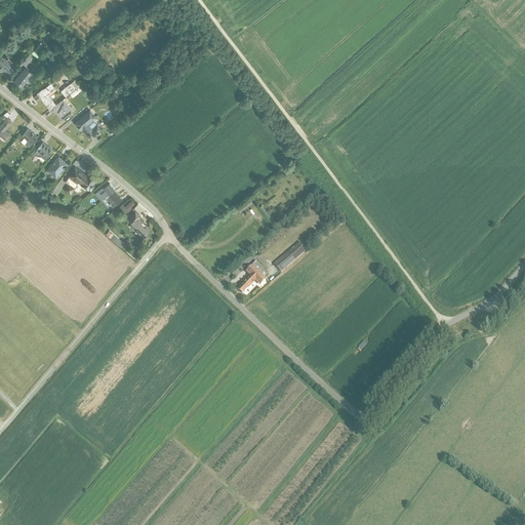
[(51,32),(49,33),(59,45),(58,45),(61,47),(63,45),(51,32)]
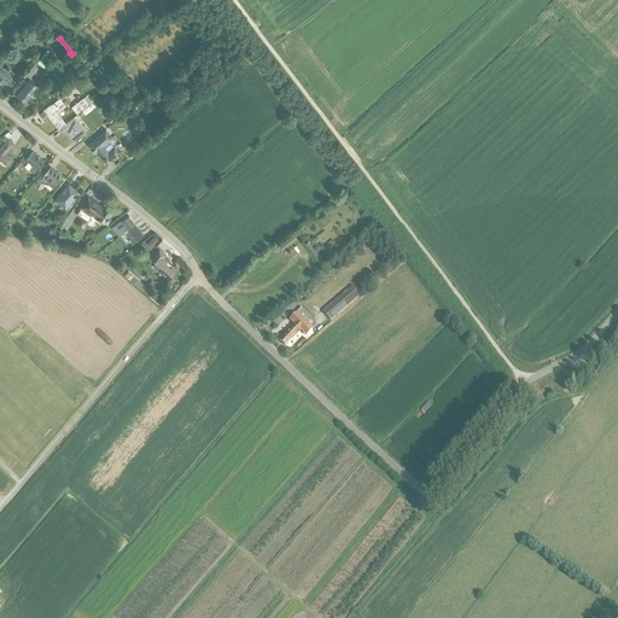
[(23,41),(11,56),(15,58),(27,42),(23,41)]
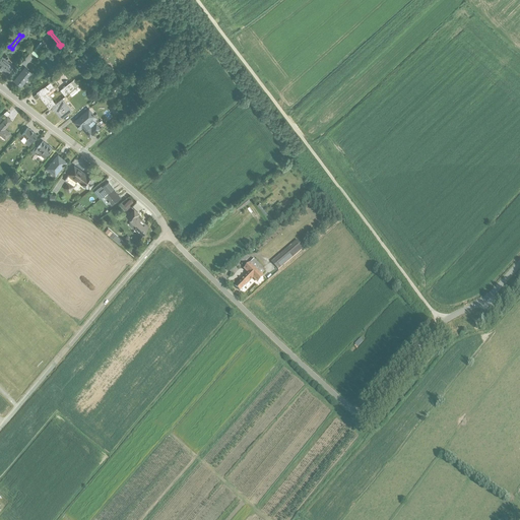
[(41,41),(31,52),(37,56),(46,46),(41,41)]
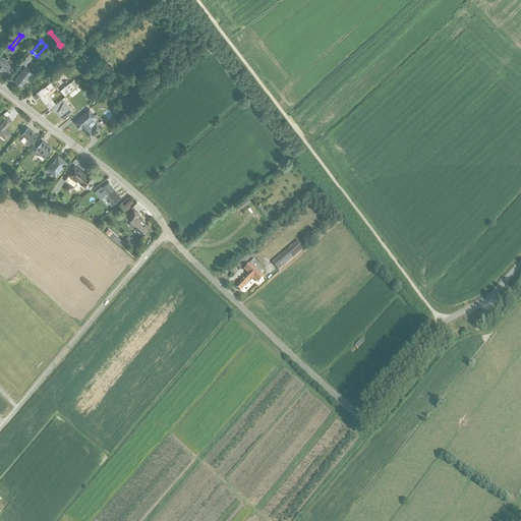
[(2,56),(0,58),(0,68),(1,70),(5,74),(6,73),(13,65),(7,60),(9,57),(8,56),(7,55),(5,56),(4,57),(2,56)]
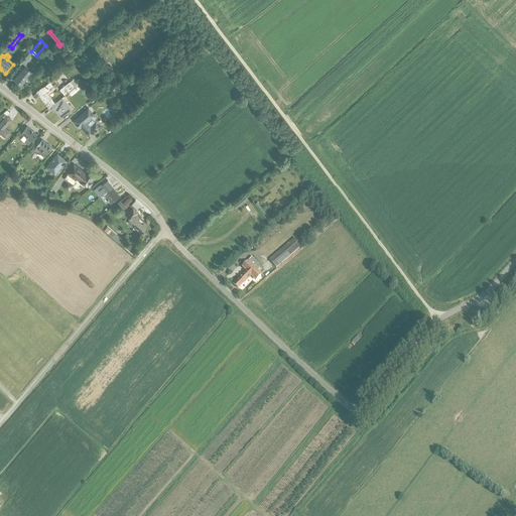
[(24,66),(13,80),(21,87),(32,73),(24,66)]
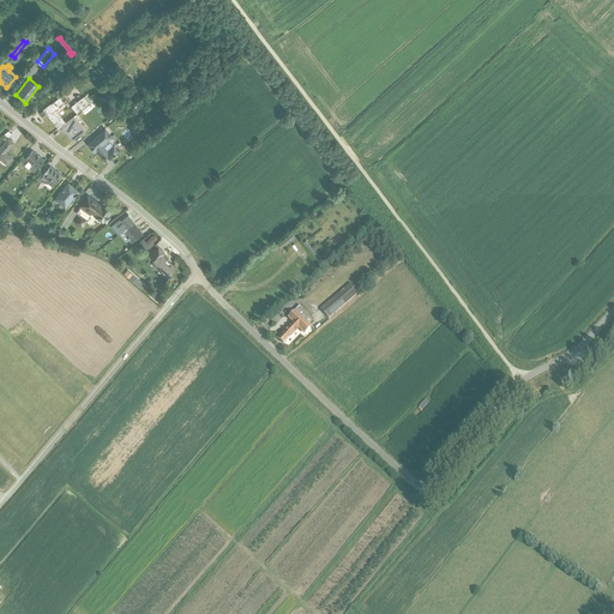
[(88,94),(71,106),(77,113),(94,100),(88,94)]
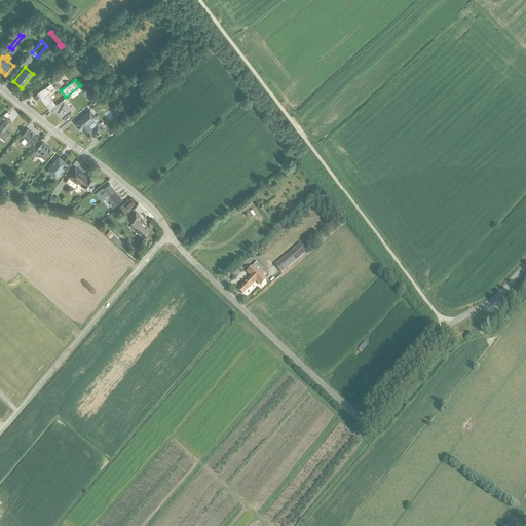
[(52,108),(57,105),(48,95),(55,88),(50,82),(43,88),(37,92),(49,110),(52,108)]
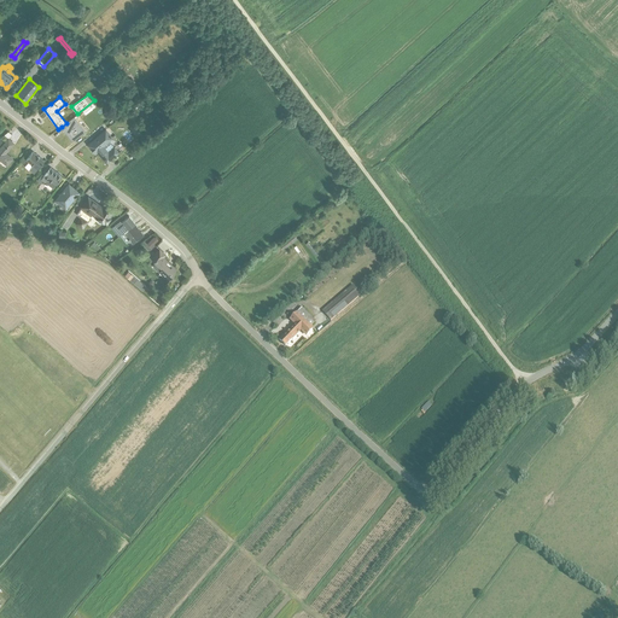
[(93,103),(83,110),(86,114),(95,106),(93,103)]
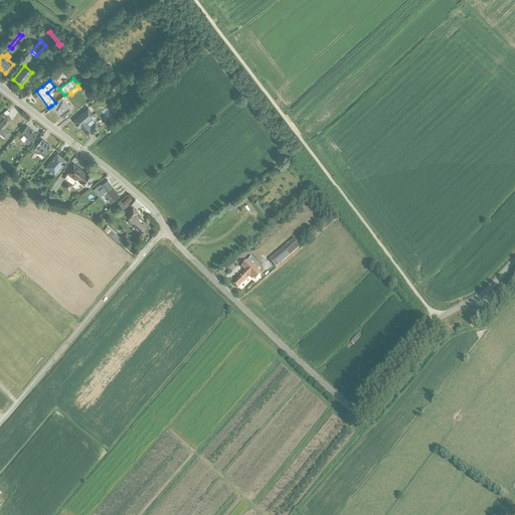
[(55,103),(51,106),(60,118),(71,109),(62,97),(55,103)]
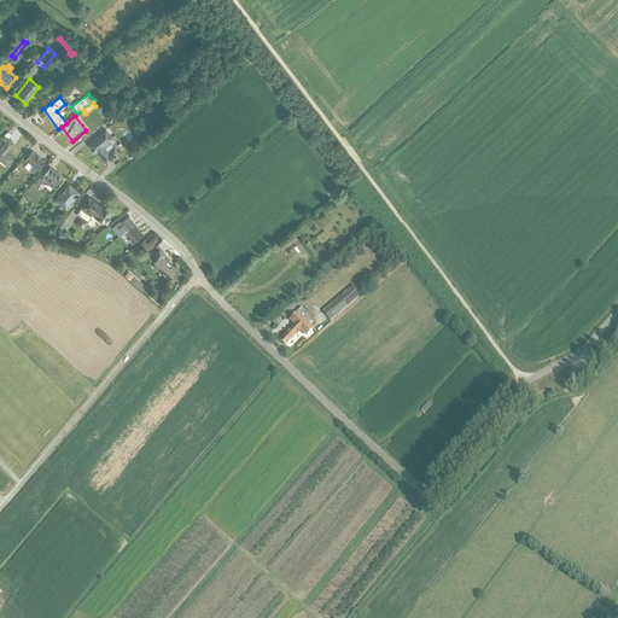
[(104,145),(110,140),(114,138),(106,129),(88,144),(94,152),(97,151),(103,158),(104,158),(106,162),(122,149),(121,146),(117,150),(115,146),(109,151),(104,145)]
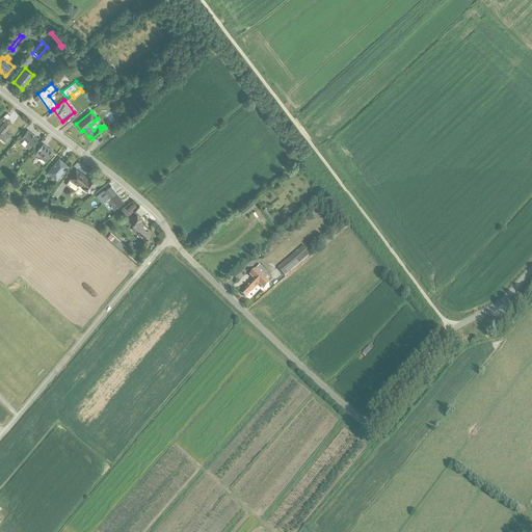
[(7,118),(0,126),(0,137),(6,142),(11,136),(6,131),(12,123),(7,118)]
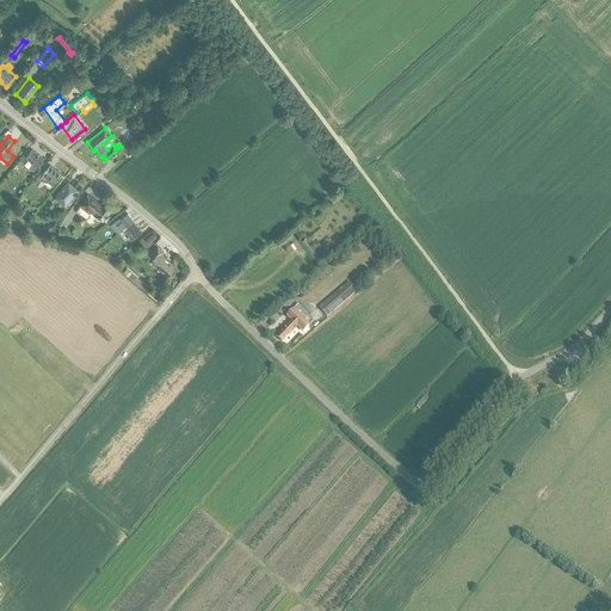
[(107,149),(113,144),(109,139),(103,143),(107,149)]
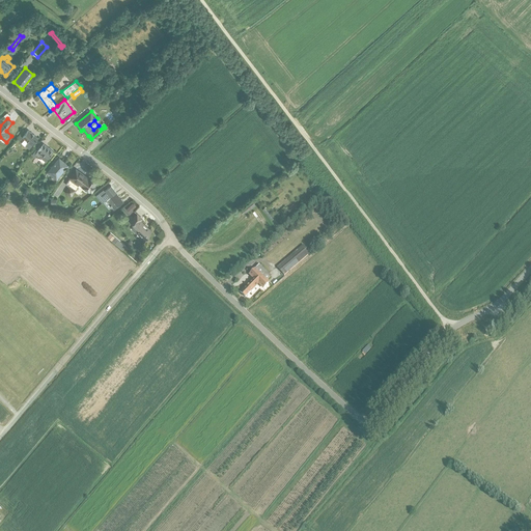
[(21,134),(18,138),(20,140),(23,137),(28,142),(26,145),(29,148),(38,137),(28,130),(23,136),(21,134)]
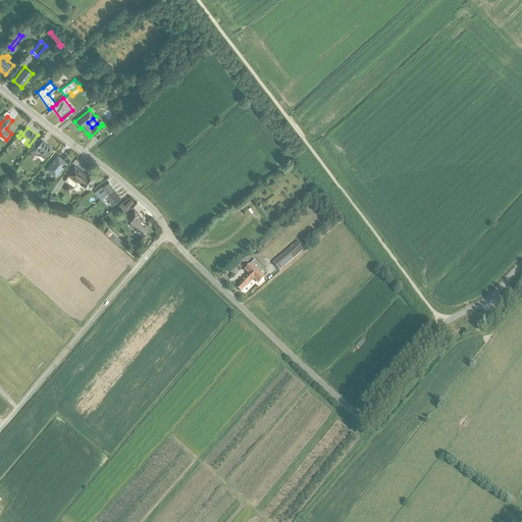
[(43,141),(40,145),(37,148),(35,147),(32,152),(35,155),(37,152),(45,158),(52,148),(43,141)]
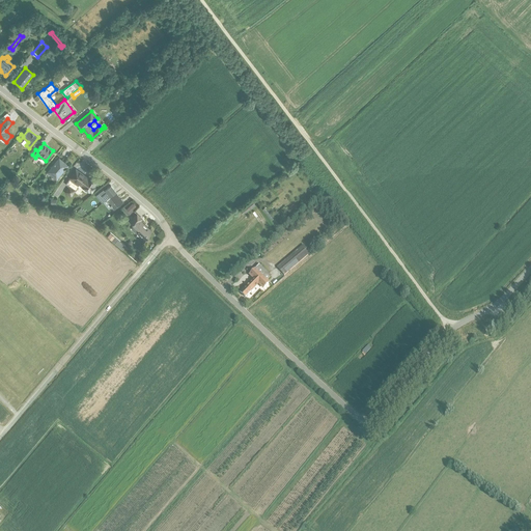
[(59,157),(47,171),(56,179),(68,165),(59,157)]
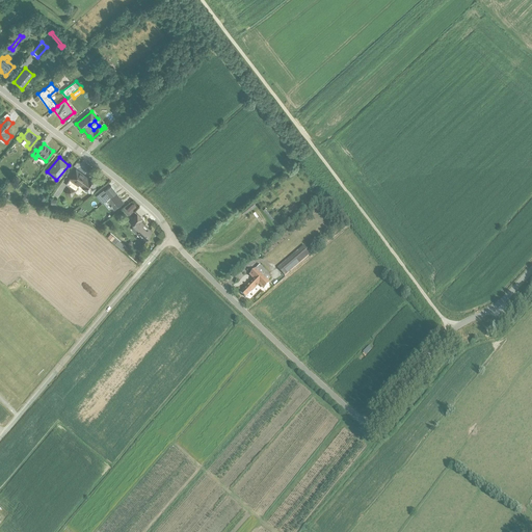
[(69,186),(64,192),(72,196),(76,190),(75,189),(78,185),(83,188),(83,190),(84,191),(86,191),(87,191),(92,194),(96,188),(94,187),(98,180),(90,175),(88,178),(79,171),(80,170),(76,167),(69,178),(70,179),(67,185),(69,186)]
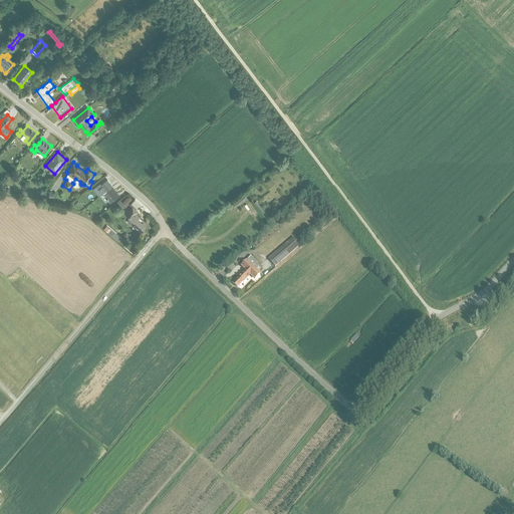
[(103,194),(112,186),(107,180),(100,185),(100,184),(92,190),(98,197),(103,194)]
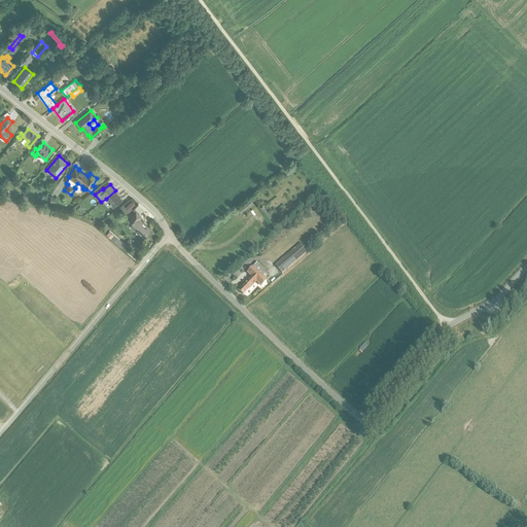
[(115,190),(106,199),(113,208),(119,203),(119,202),(123,200),(118,196),(118,195),(115,190)]
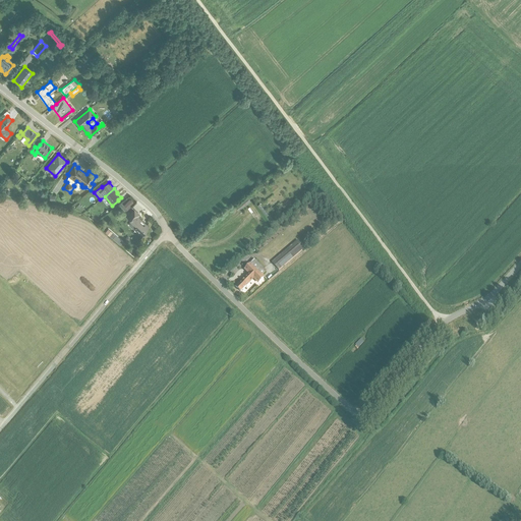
[(41,191),(36,198),(40,201),(45,194),(41,191)]
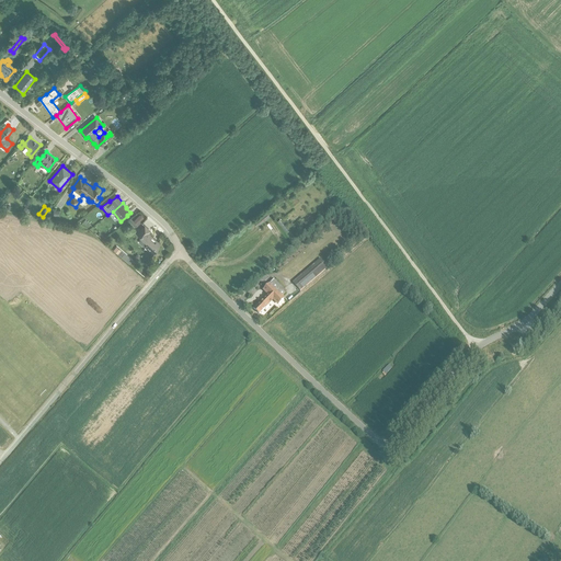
[(267,213),(254,222),(258,227),(271,216),(267,213)]
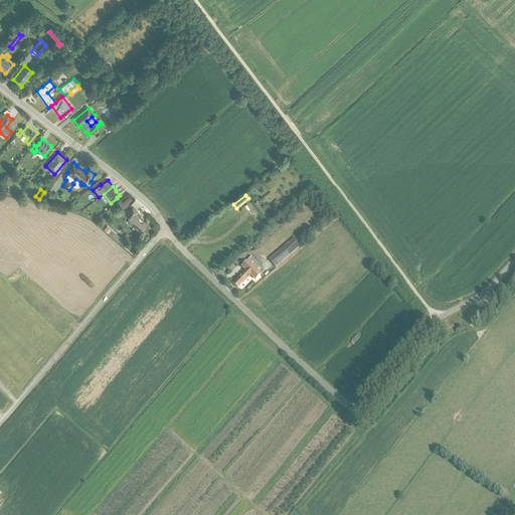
[(129,197),(123,203),(126,207),(132,201),(132,200),(133,200),(130,197),(129,198),(129,197)]
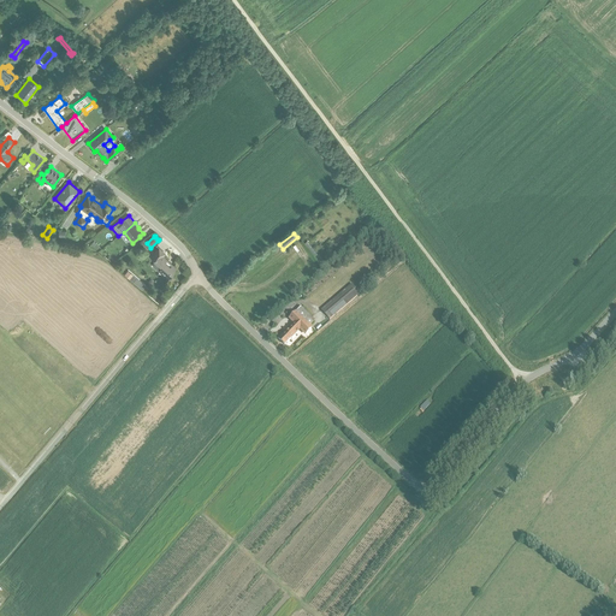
[(307,241),(304,243),(314,254),(317,253),(307,241)]
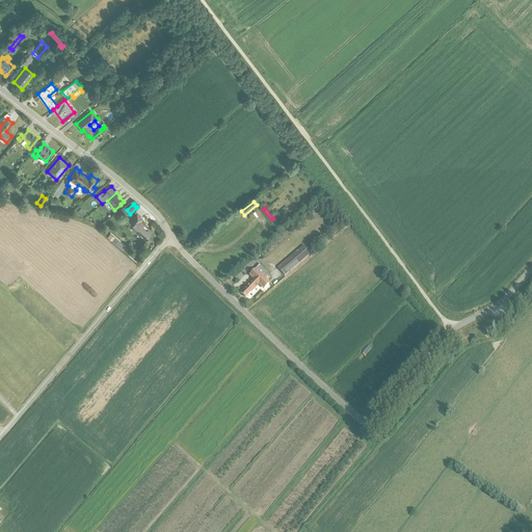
[(139,232),(136,234),(144,242),(150,237),(149,236),(153,232),(151,230),(141,221),(143,219),(137,213),(132,218),(131,217),(128,220),(135,228),(139,232)]
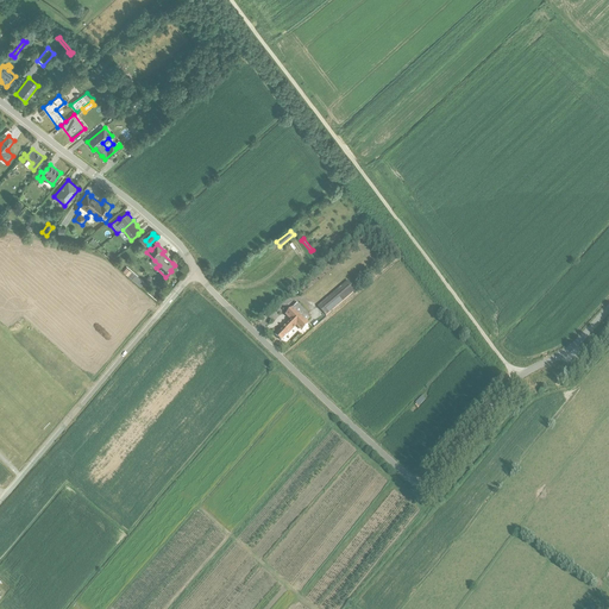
[(126,268),(123,271),(132,280),(136,275),(126,268)]
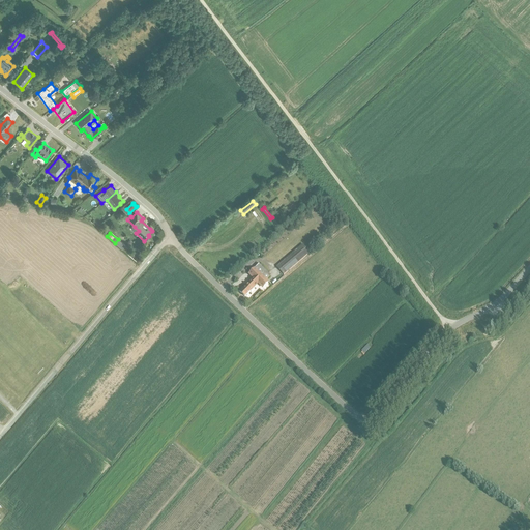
[(303,244),(276,267),(284,274),(310,253),(303,244)]
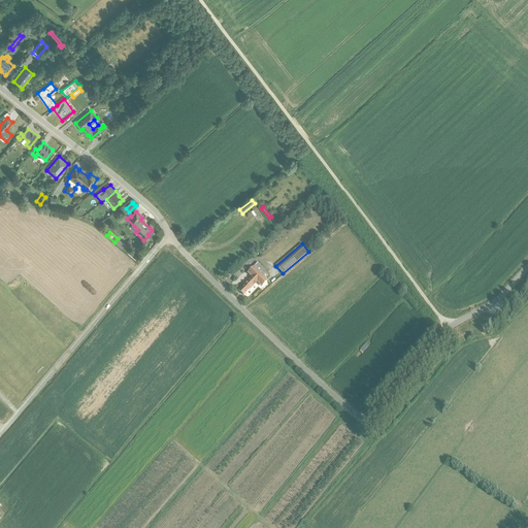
[(134,250),(130,255),(134,258),(138,254),(134,250)]
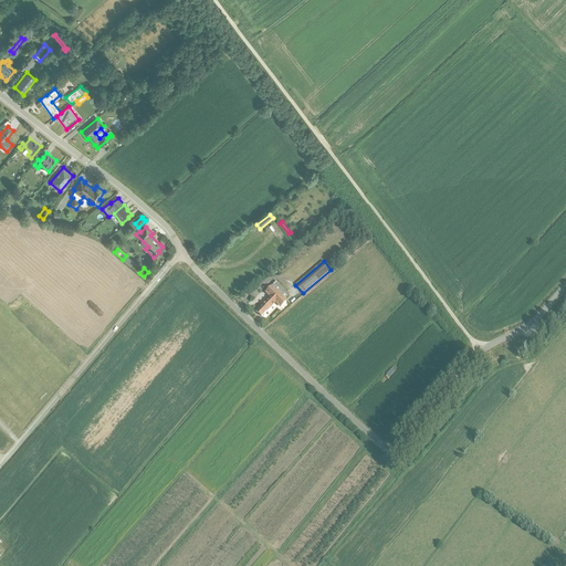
[(270,297),(255,311),(262,317),(275,303),(281,308),(287,301),(285,299),(290,294),(278,282),(276,282),(265,293),(270,297)]
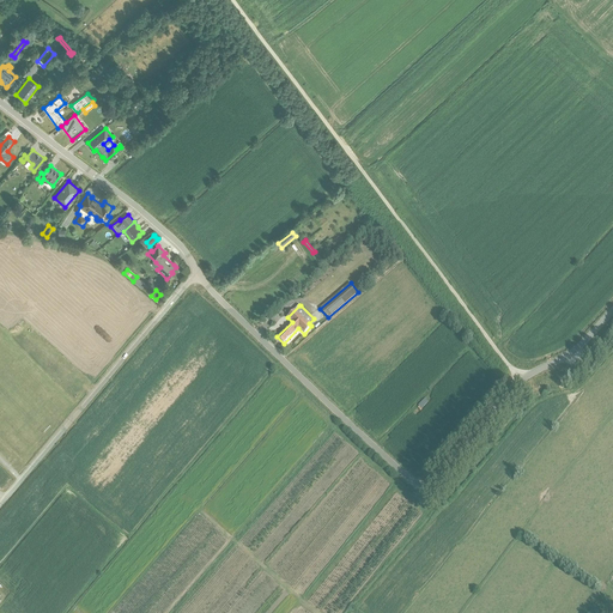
[(229,341),(223,349),(226,352),(234,344),(229,341)]
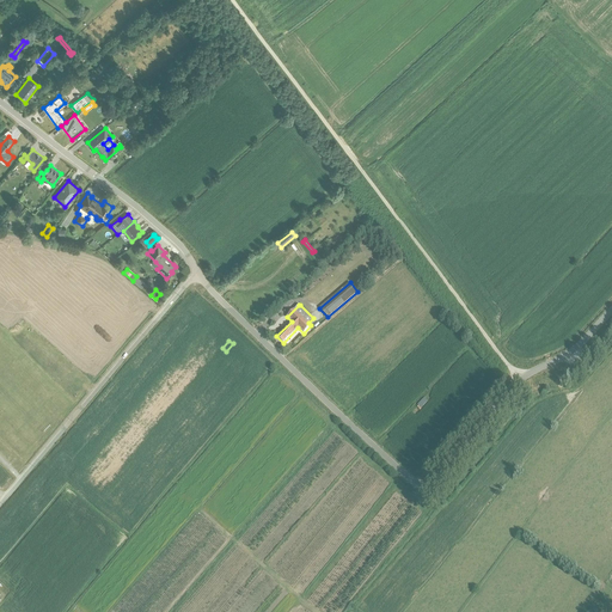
[(418,407),(417,408),(420,410),(421,409),(422,409),(428,402),(424,398),(417,405),(418,407)]
